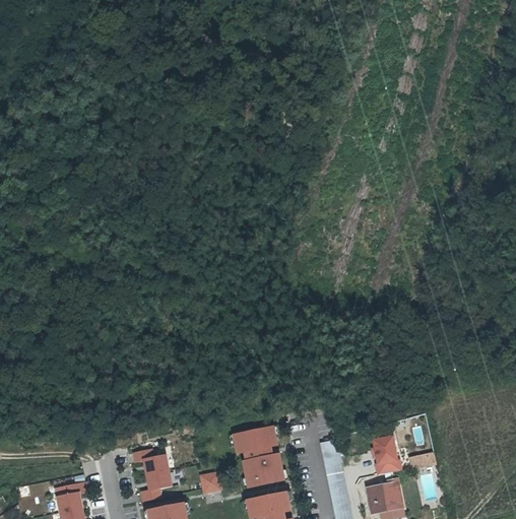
[(425,455),(429,454),(421,414),(418,415),(411,416),(406,418),(403,418),(412,457),(425,455)]
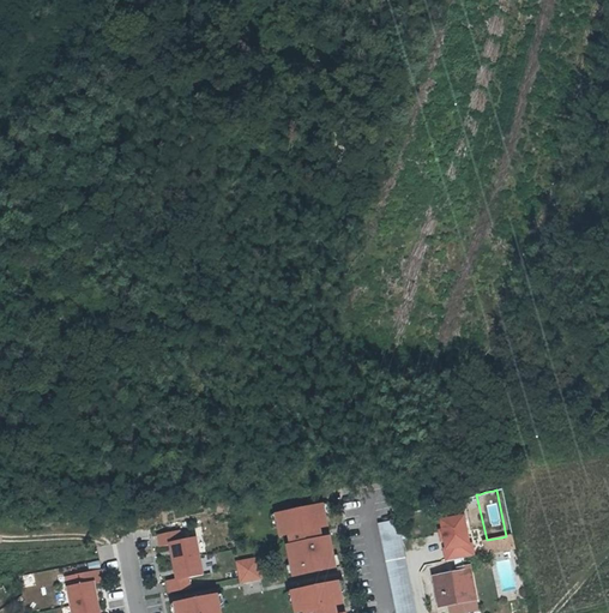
[(289,544),(285,544),(291,574),(335,565),(327,534),(320,535),(318,526),(326,523),(321,502),(275,511),(279,535),(288,533),(289,544)]
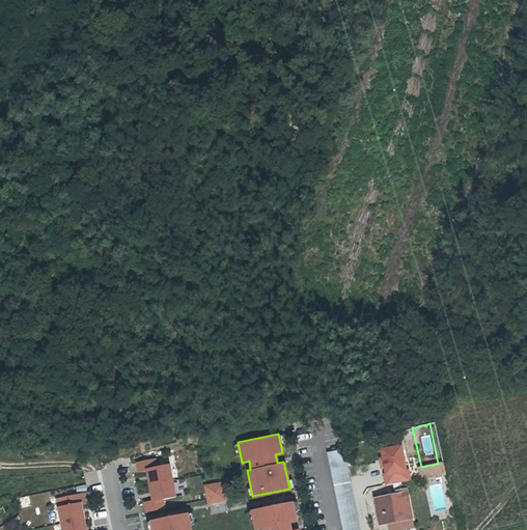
[(382,474),(379,475),(381,485),(404,481),(403,471),(400,472),(396,447),(378,450),(382,474)]
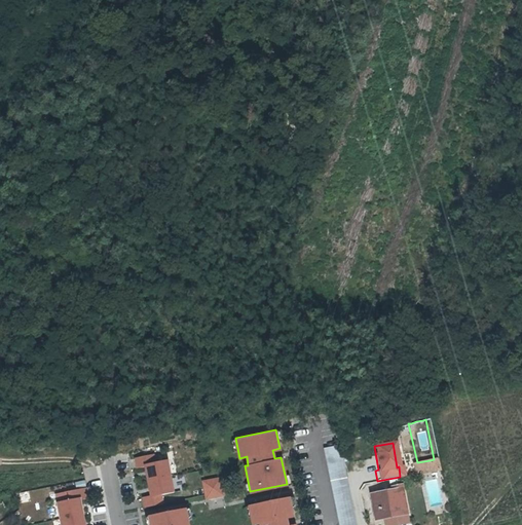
[(352,524),(337,445),(323,447),(337,524),(352,524)]
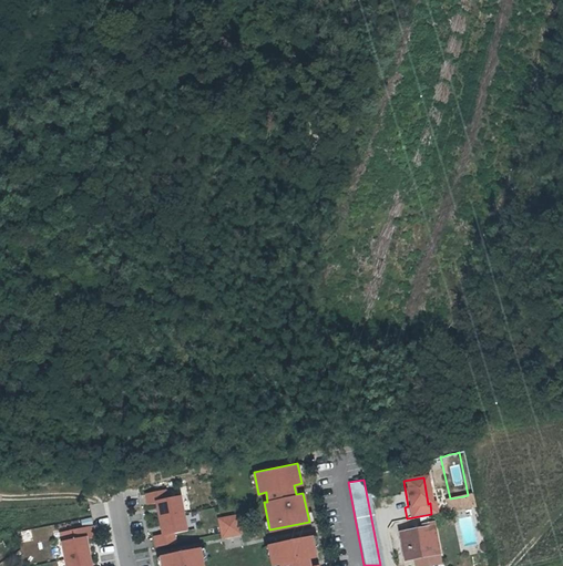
[(166,487),(142,492),(144,504),(154,503),(160,533),(150,534),(153,546),(174,543),(172,532),(187,528),(181,495),(169,497),(166,487)]
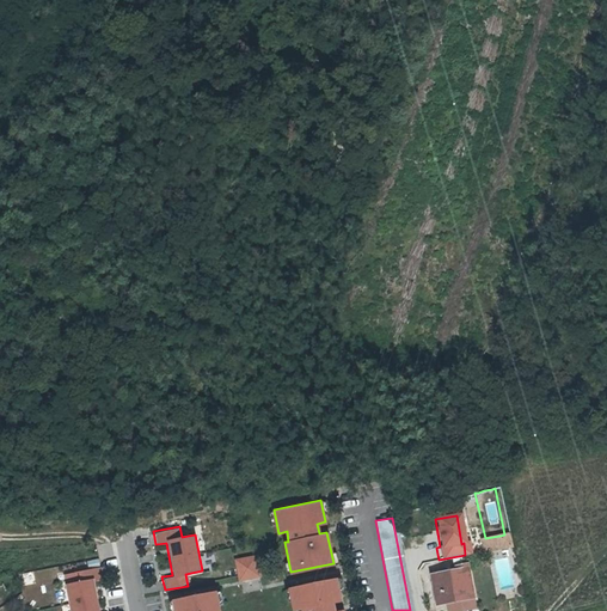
[(485,538),(483,538),(486,551),(500,549),(500,536),(485,538)]
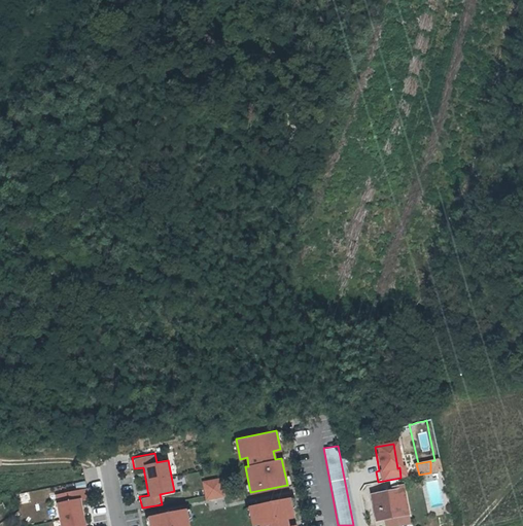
[(413,476),(419,475),(416,463),(409,465),(413,476)]
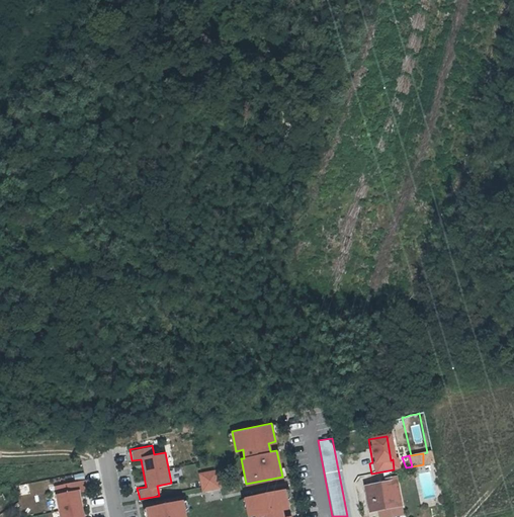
[(215,468),(193,472),(196,491),(218,488),(215,468)]
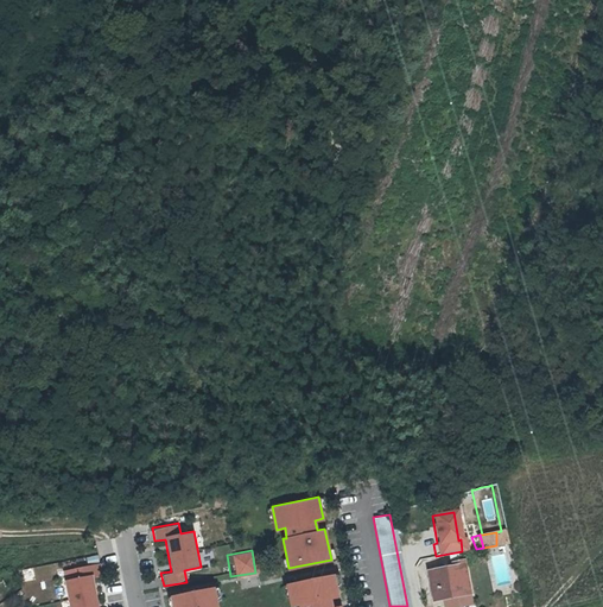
[(457,566),(450,566),(454,596),(471,594),(468,561),(456,562),(457,566)]
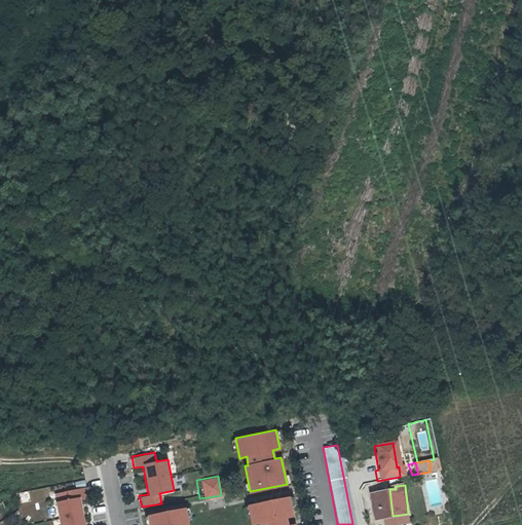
[(85,498),(83,489),(65,492),(67,500),(57,503),(60,519),(79,515),(77,499),(85,498)]
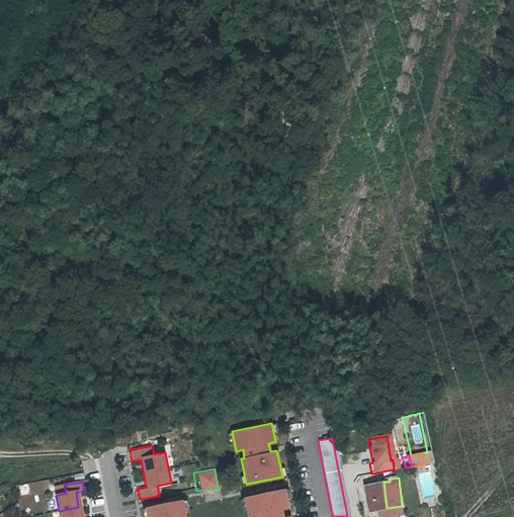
[(372,511),(387,508),(383,482),(368,484),(372,511)]
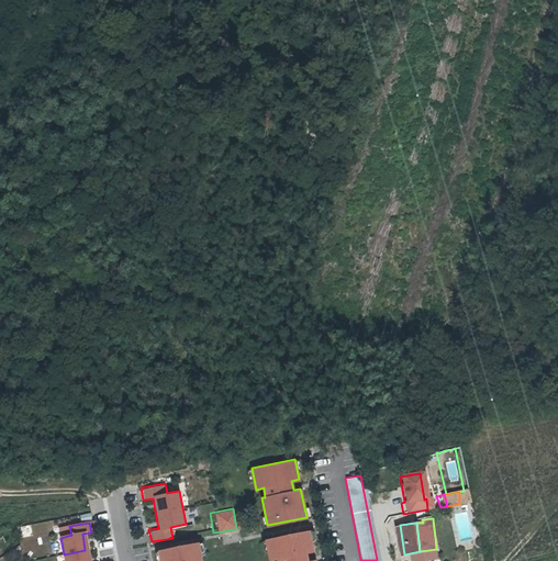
[(316,551),(312,530),(269,539),(272,560),(275,560),(281,560),(280,560),(319,560),(313,560),(310,560),(309,552),(316,551)]
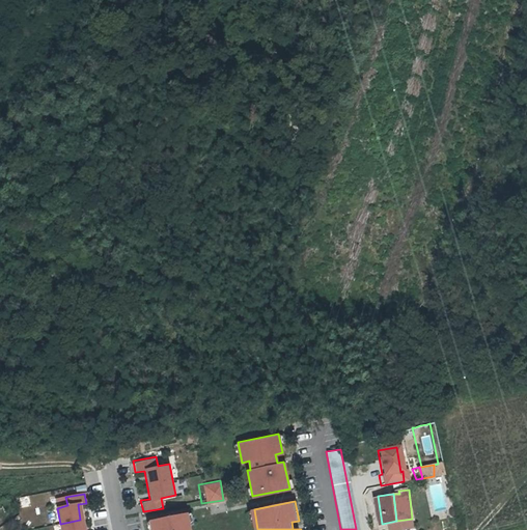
[(190,529),(187,511),(150,519),(153,529),(190,529)]
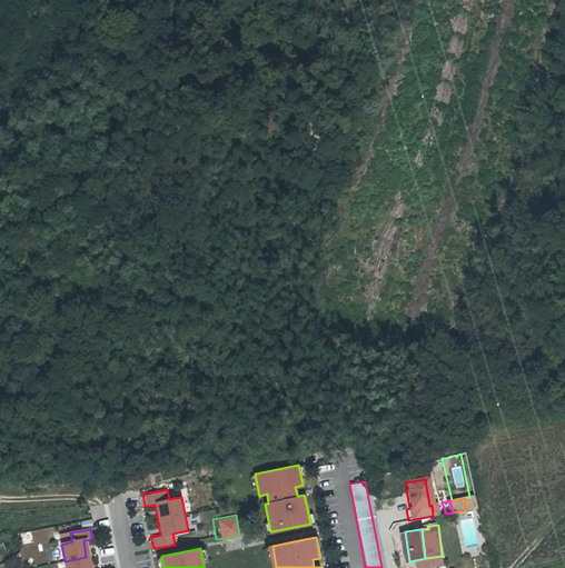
[(88,567),(86,557),(65,561),(66,567),(88,567)]
